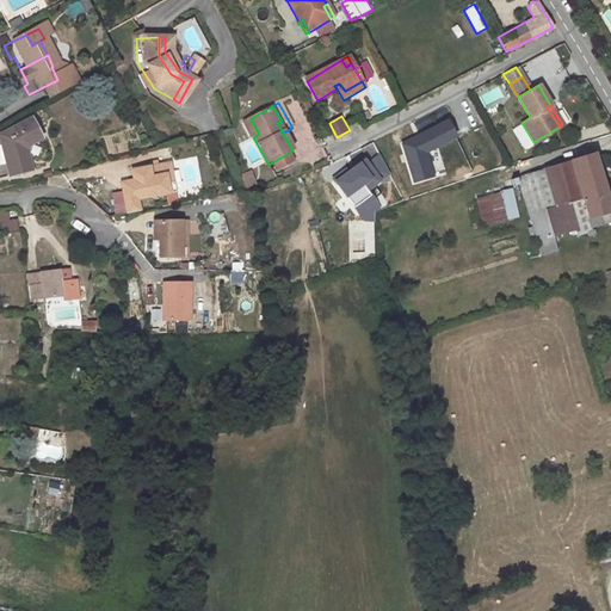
[(251,118),(245,122),(253,137),(259,134),(251,118)]
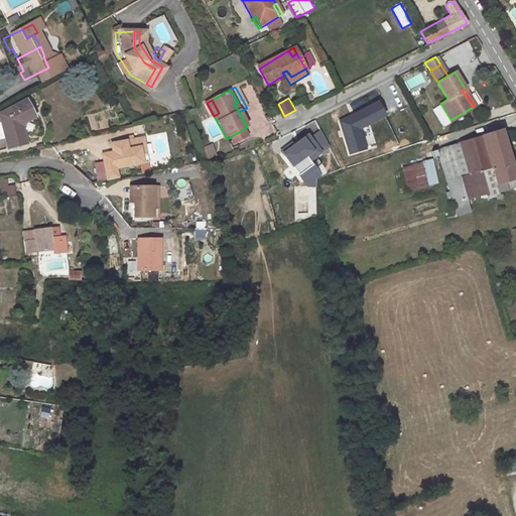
[(381,103),(337,119),(351,155),(369,148),(362,128),(387,118),(381,103)]
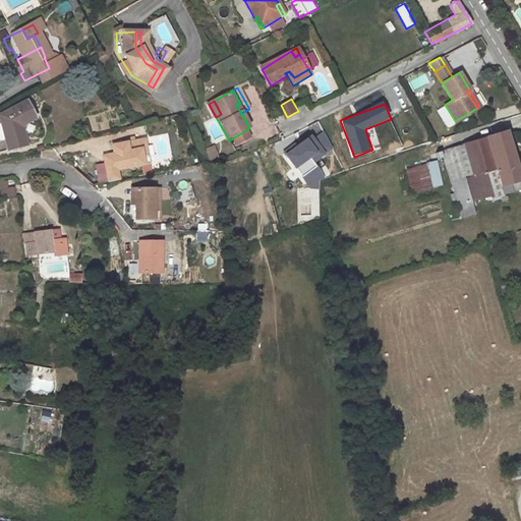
[(9,128),(19,125),(14,107),(0,111),(0,149),(13,145),(9,128)]
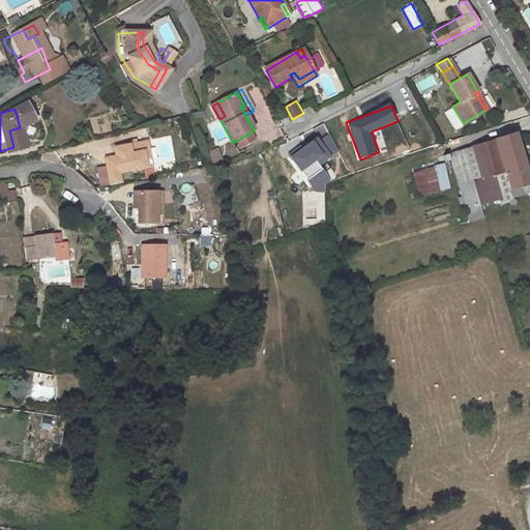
[(251,133),(236,141),(241,149),(255,141),(251,133)]
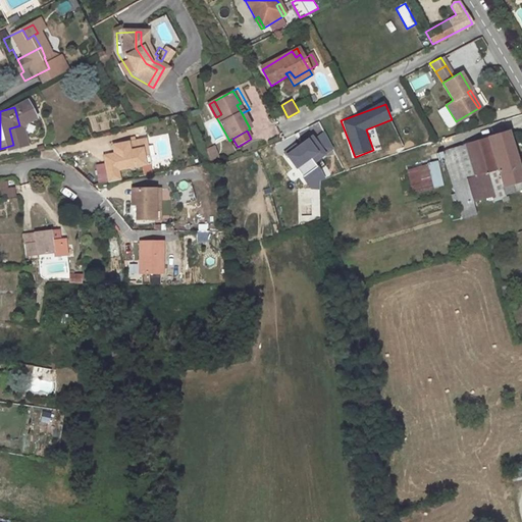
[(315,163),(335,150),(323,132),(288,154),(311,192),(327,181),(315,163)]
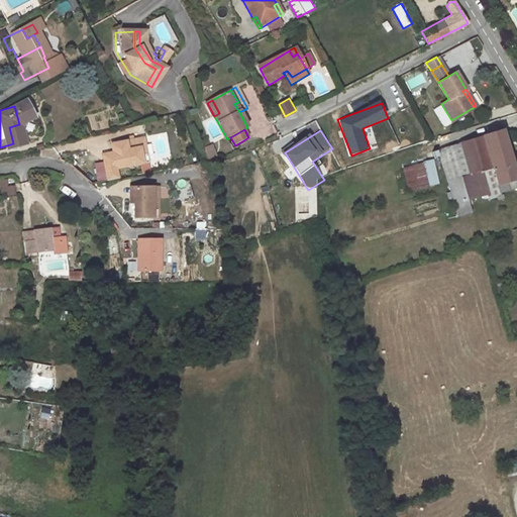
[(500,191),(516,184),(516,177),(503,130),(460,142),(473,180),(495,173),(500,191)]
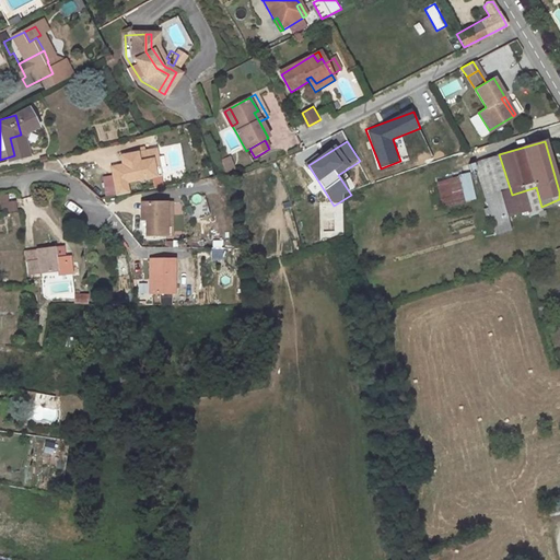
[(156,181),(162,181),(158,152),(152,153),(156,181)]
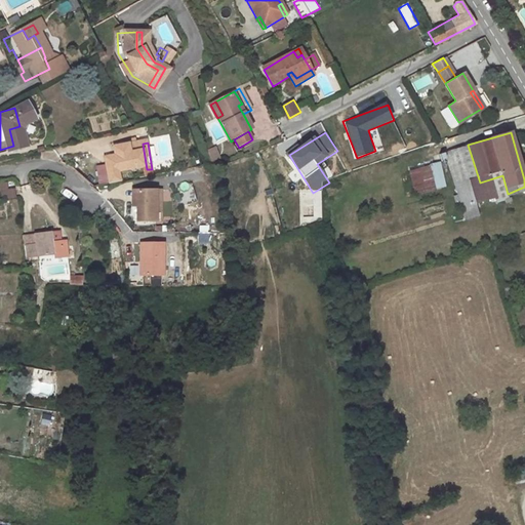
[(107,168),(110,187),(121,185),(119,174),(147,169),(143,144),(119,148),(120,157),(116,157),(117,166),(107,168)]
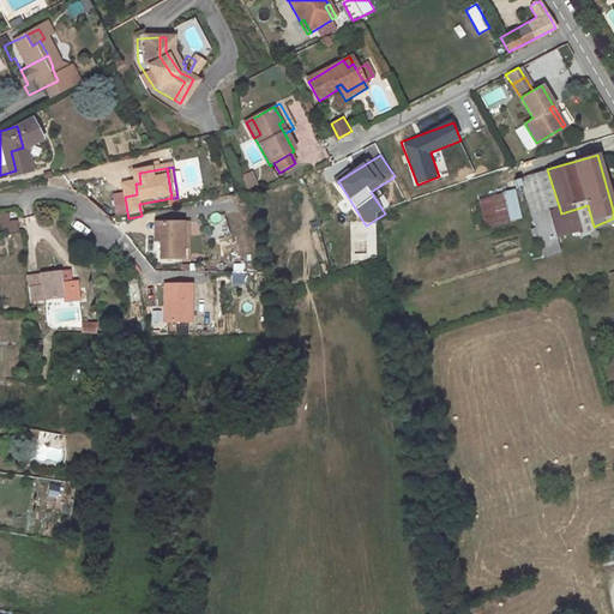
[(561,214),(547,169),(540,173),(553,216),(561,214)]
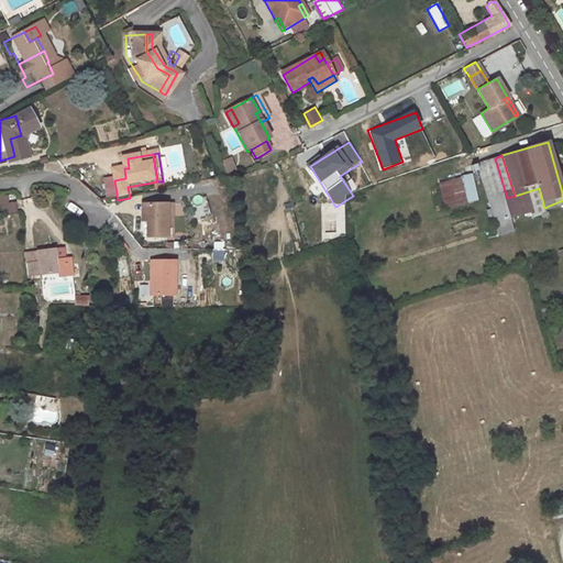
[(221,162),(223,169),(232,165),(229,158),(221,162)]
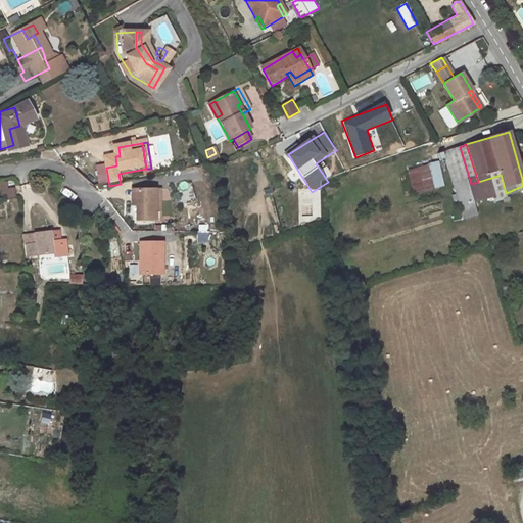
[(471,184),(460,147),(444,151),(461,205),(475,201),(469,185),(471,184)]
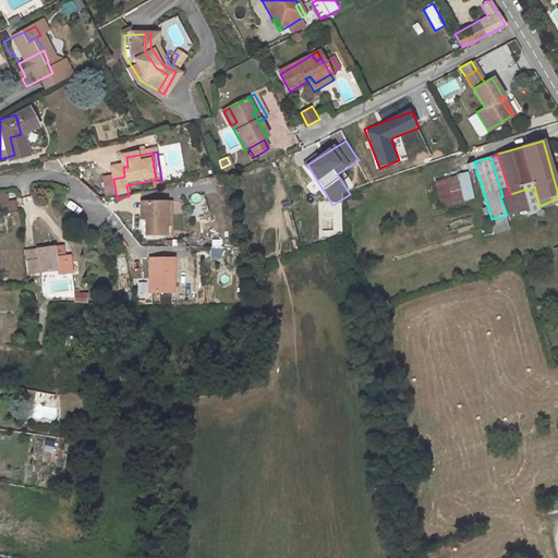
[(123,167),(111,169),(113,179),(124,177),(123,167)]
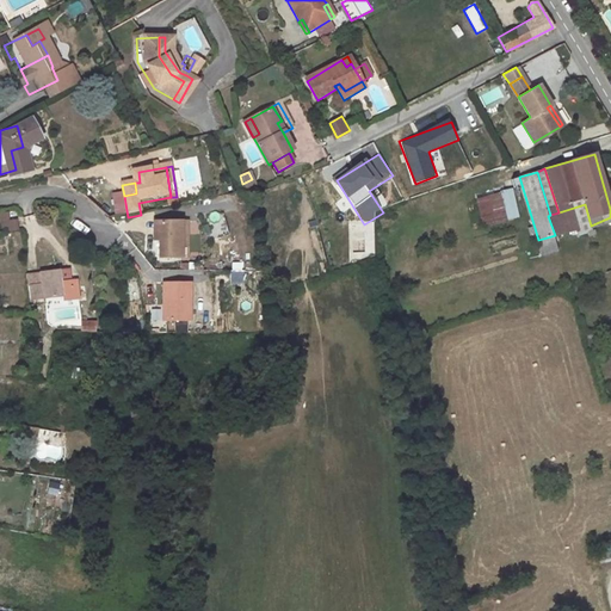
[(483,228),(520,218),(512,190),(476,199),(483,228)]
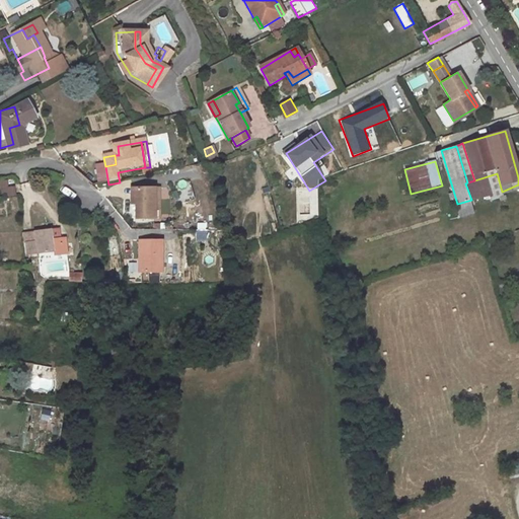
[(299,213),(309,213),(308,192),(298,192),(299,213)]
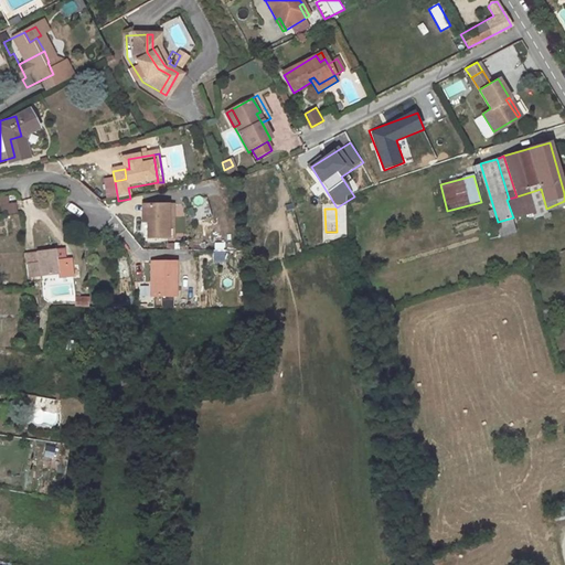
[(149,230),(149,247),(170,247),(169,221),(174,220),(174,211),(148,212),(149,222),(145,222),(145,230),(149,230)]
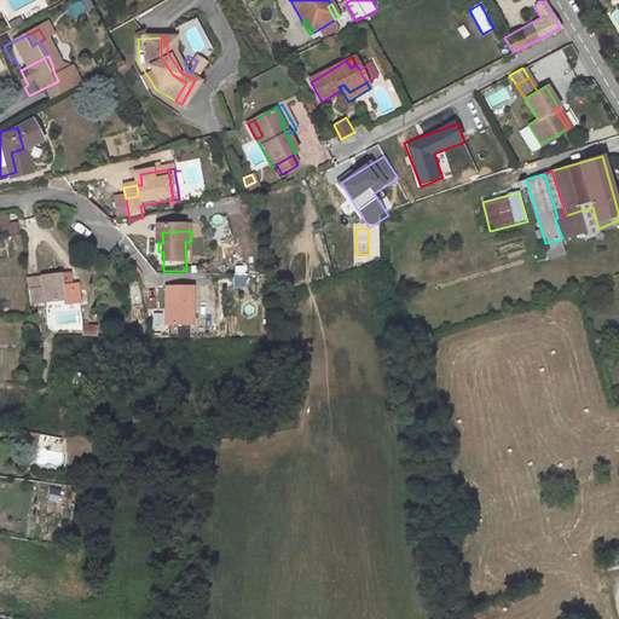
[(126,258),(134,250),(127,239),(117,246),(126,258)]
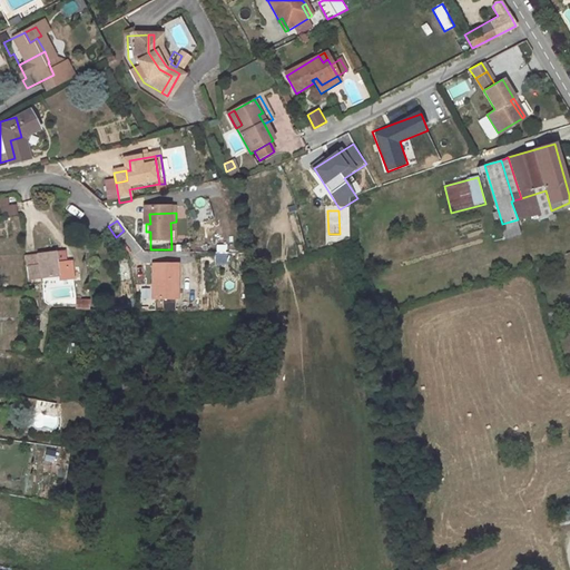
[(216,265),(228,264),(227,245),(215,245),(216,265)]
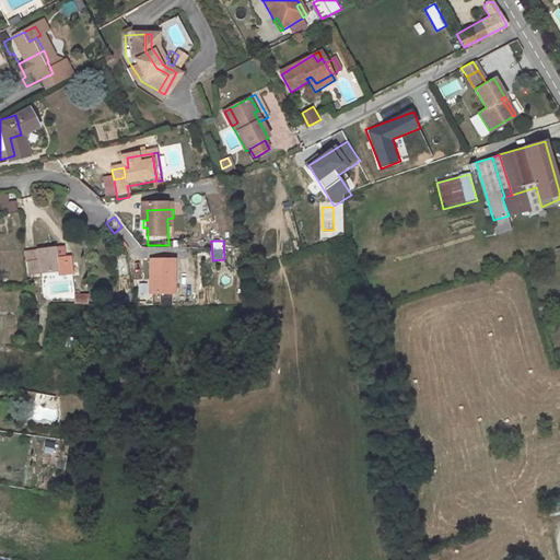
[(43,284),(55,284),(56,269),(54,270),(54,259),(22,258),(22,268),(11,268),(12,280),(43,280),(43,284)]
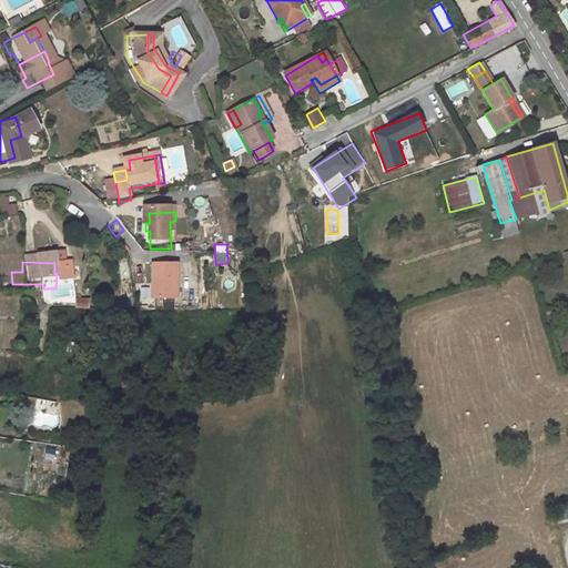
[(152,311),(174,313),(178,276),(153,274),(151,295),(153,295),(152,311)]
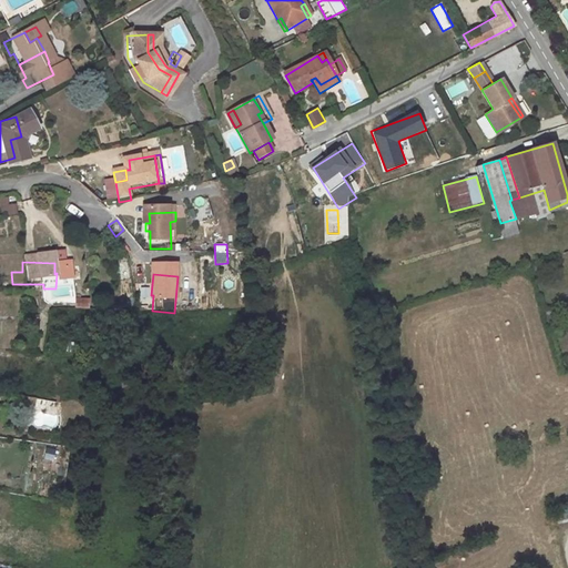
[(148,284),(137,285),(139,302),(150,301),(148,284)]
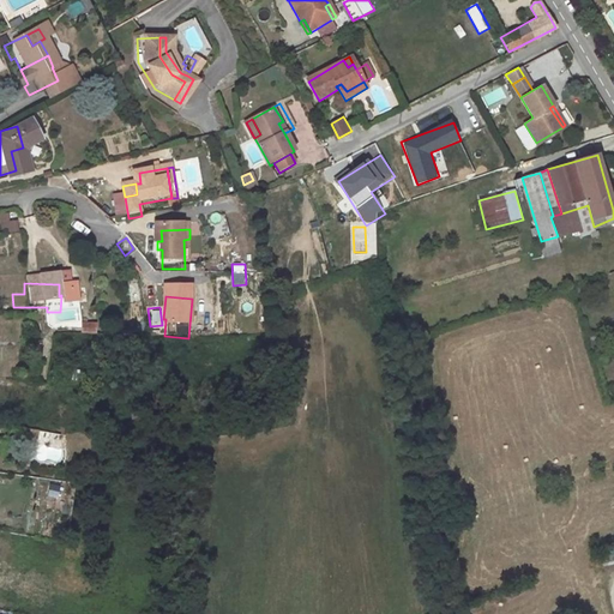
[(82,323),(82,333),(95,333),(96,323),(82,323)]
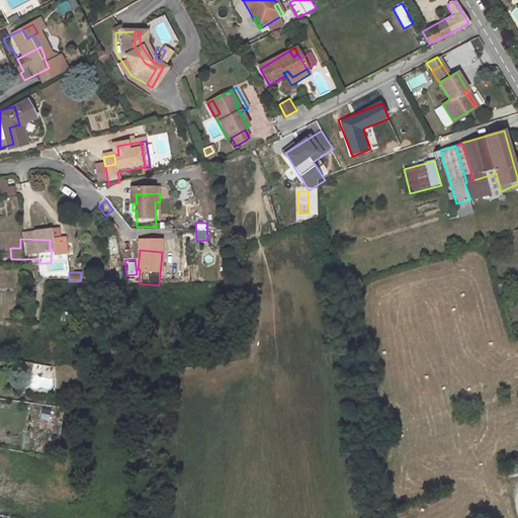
[(50,280),(50,291),(61,291),(61,280),(50,280)]
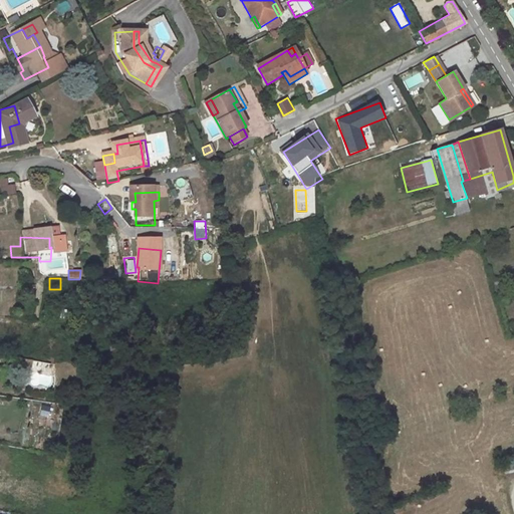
[(40,406),(40,417),(49,417),(49,406),(40,406)]
